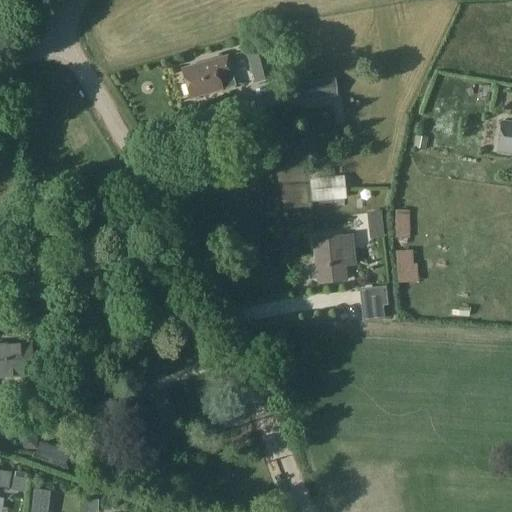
[(273,79),(264,43),(244,48),(253,84),(273,79)]
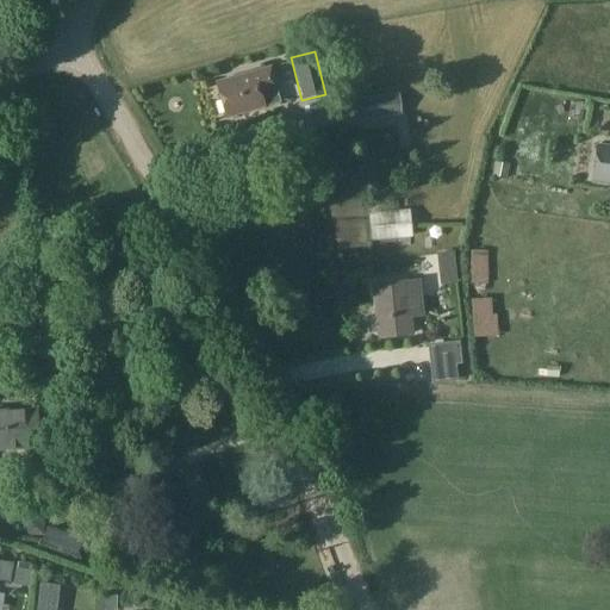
[(268,69),(216,82),(224,117),(262,107),(261,105),(275,101),(272,89),(274,89),(268,69)]
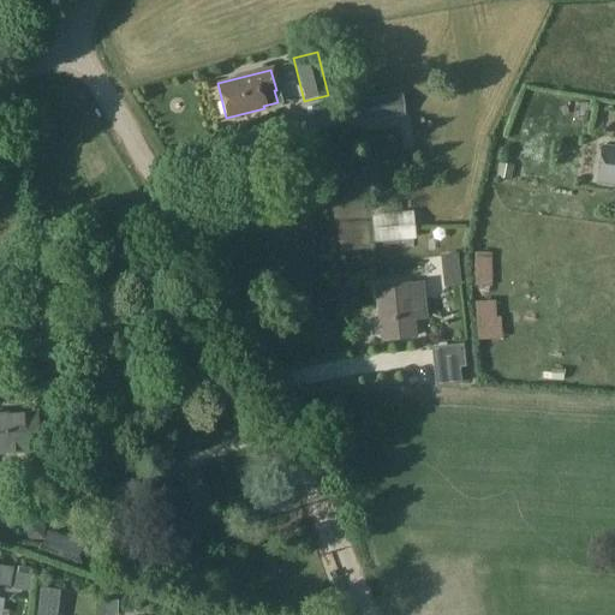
[(400,95),(353,100),(356,121),(402,117),(400,95)]
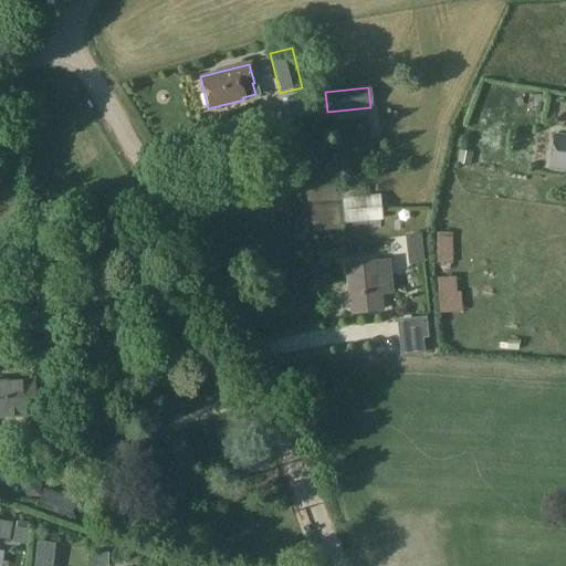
[(565,137),(561,137),(556,168),(565,168),(565,137)]
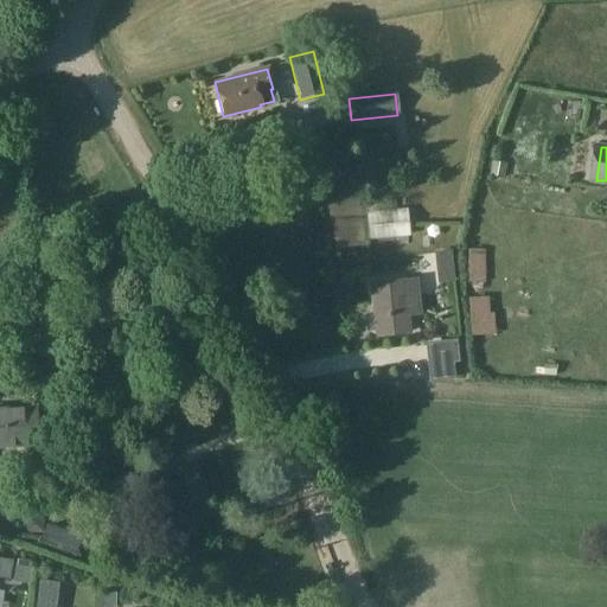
[(422,152),(423,165),(445,163),(443,149),(422,152)]
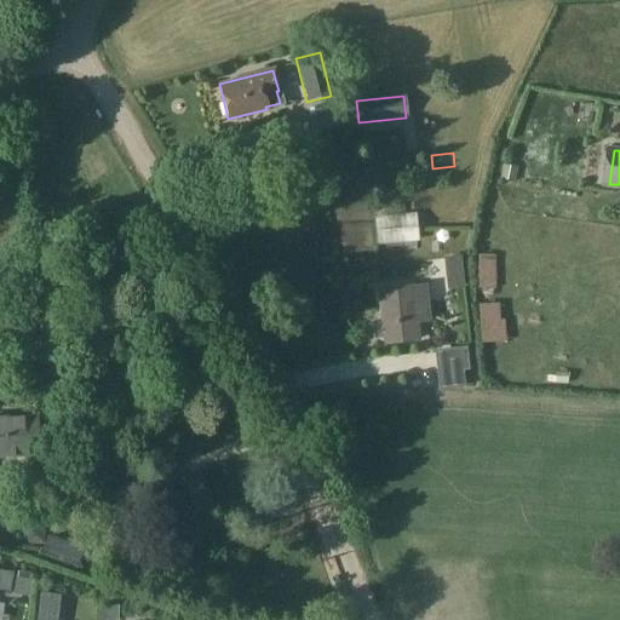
[(512,182),(515,168),(501,166),(499,179),(512,182)]
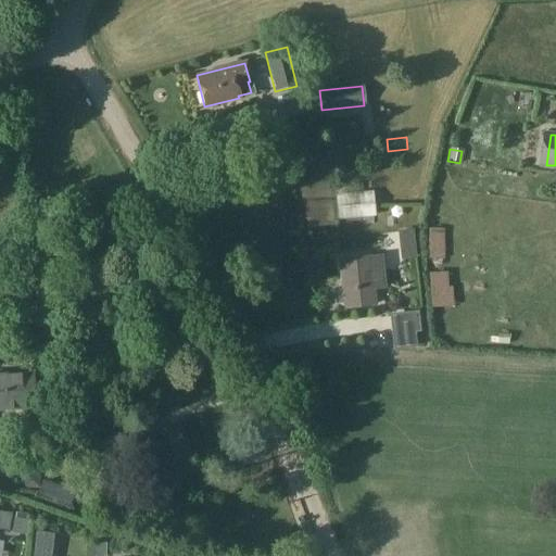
[(251,160),(251,172),(267,173),(267,161),(251,160)]
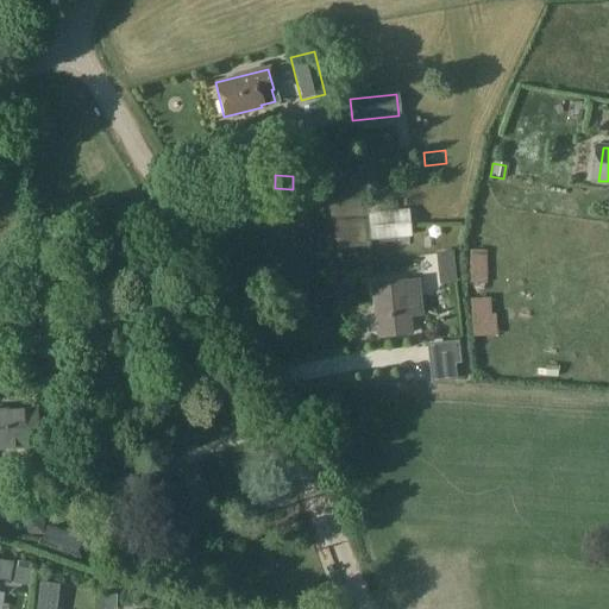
[(608,186),(594,183),(591,200),(608,202),(608,186)]
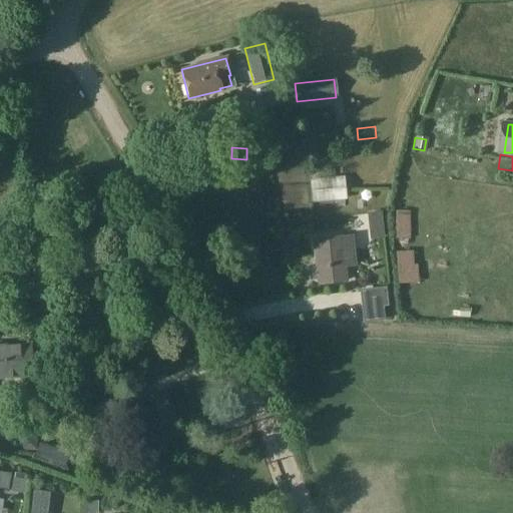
[(346,199),(343,176),(309,180),(312,203),(346,199)]
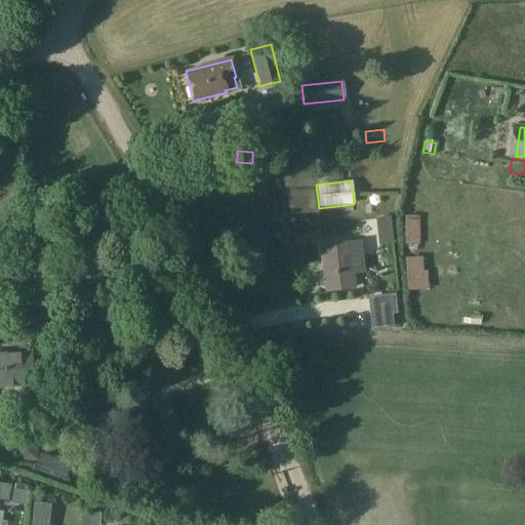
[(0,234),(0,245),(6,248),(10,239),(0,234)]
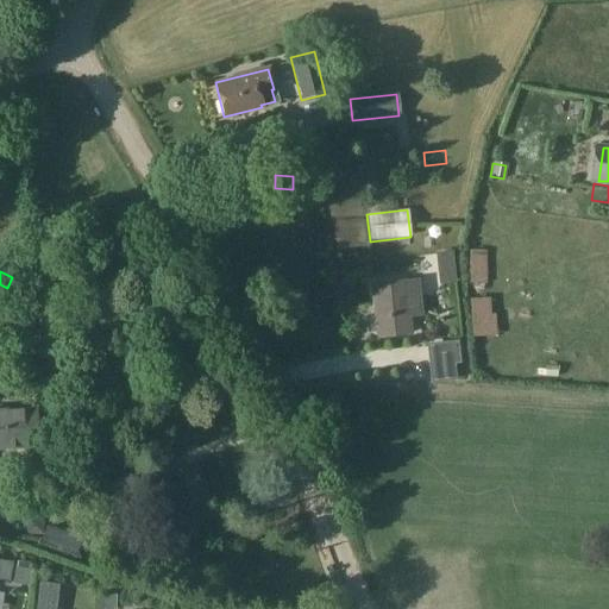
[(378,337),(409,333),(403,281),(372,284),(378,337)]
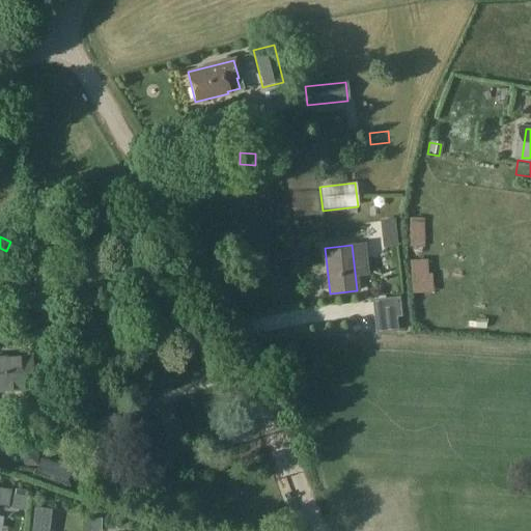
[(401,297),(374,300),(376,318),(403,316),(401,297)]
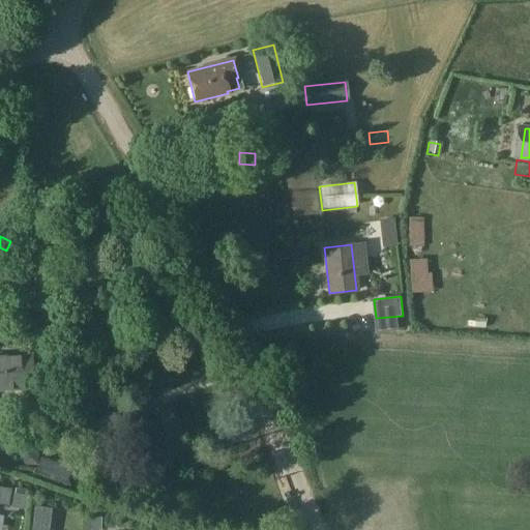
[(54,314),(40,315),(40,328),(55,327),(54,314)]
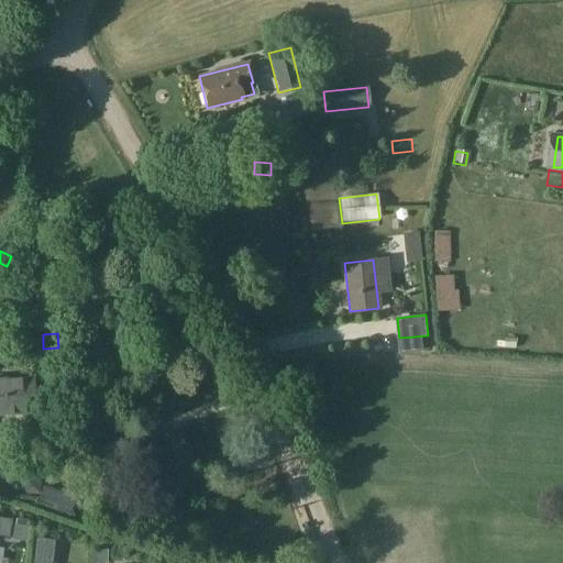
[(350,338),(339,341),(343,357),(354,355),(350,338)]
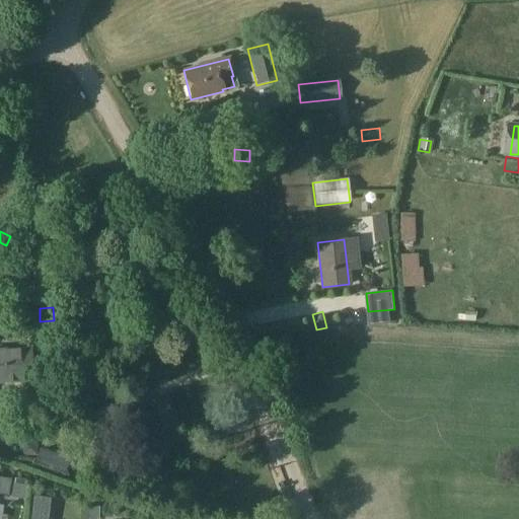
[(465,312),(464,322),(474,322),(475,313),(465,312)]
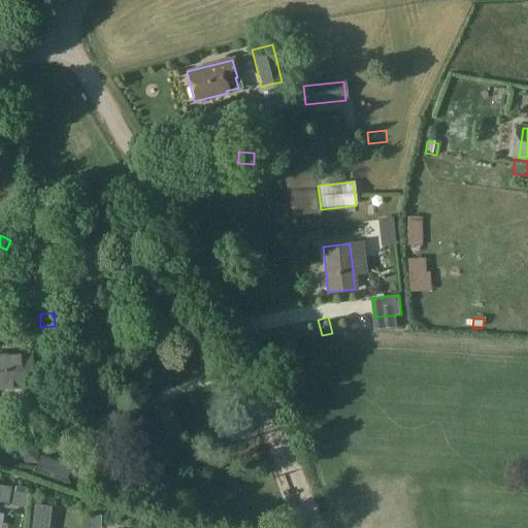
[(274,343),(285,339),(278,325),(268,329),(274,343)]
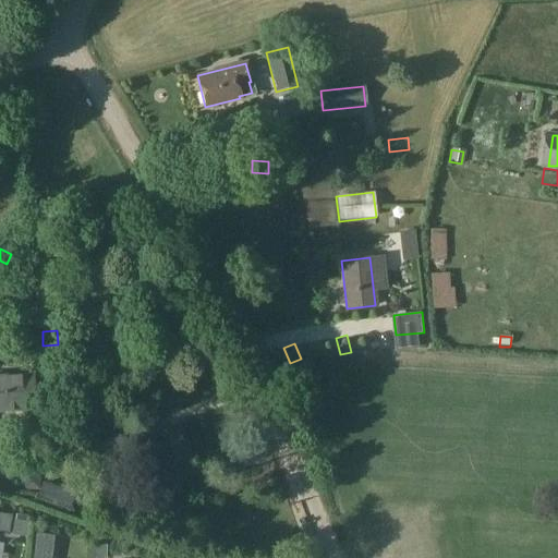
[(34,410),(33,410),(31,375),(0,376),(0,411),(20,411),(21,422),(35,421),(34,410)]
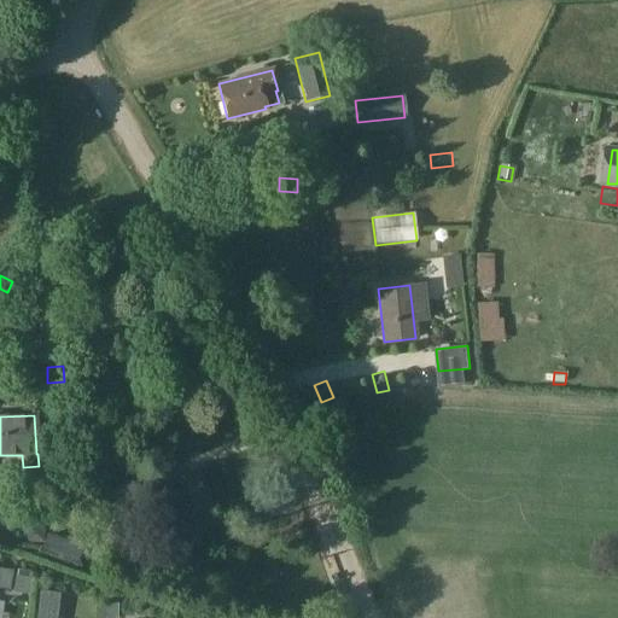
[(39,524),(23,538),(29,543),(44,544),(44,529),(39,524)]
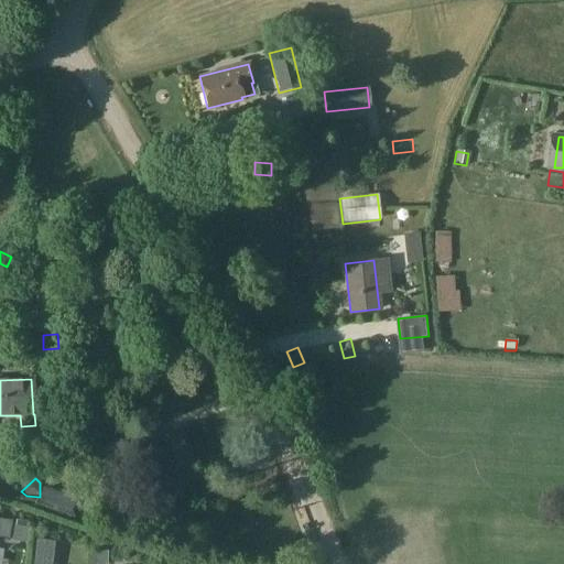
[(11,522),(0,520),(0,538),(8,540),(11,522)]
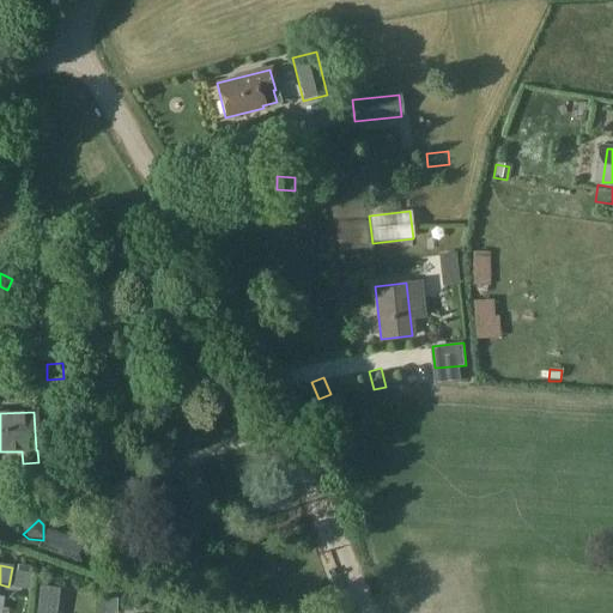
[(35,612),(54,612),(56,589),(38,588),(35,612)]
